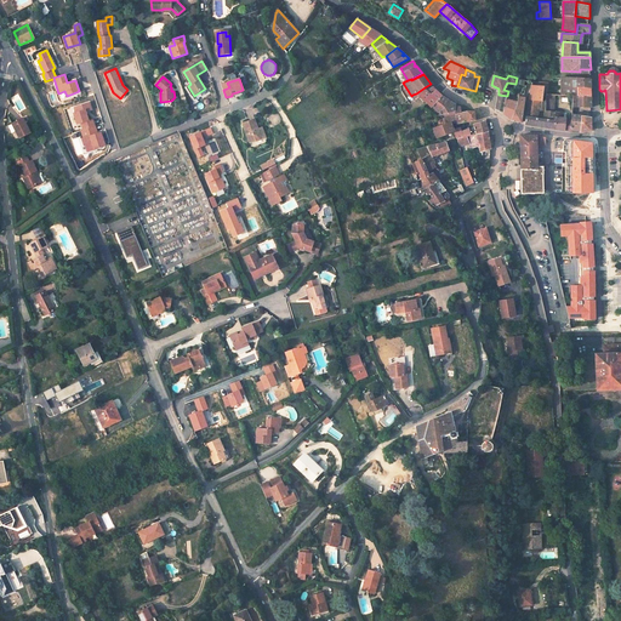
[(543,86),(531,85),(531,87),(530,100),(542,101),(543,86)]
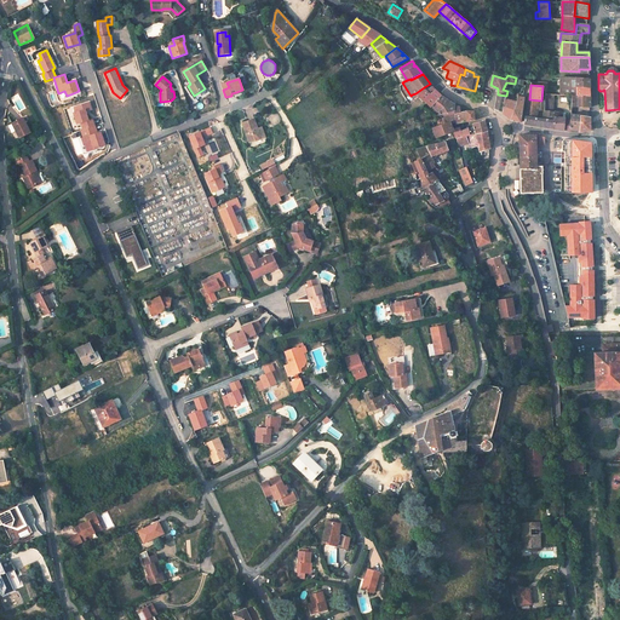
[(577,86),(561,85),(561,95),(572,96),(577,96),(577,86)]
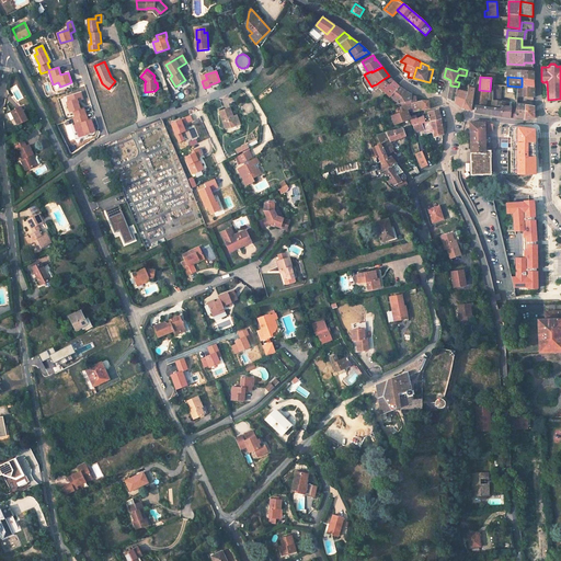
[(384,79),(376,84),(390,98),(399,87),(391,79),(386,81),(384,79)]
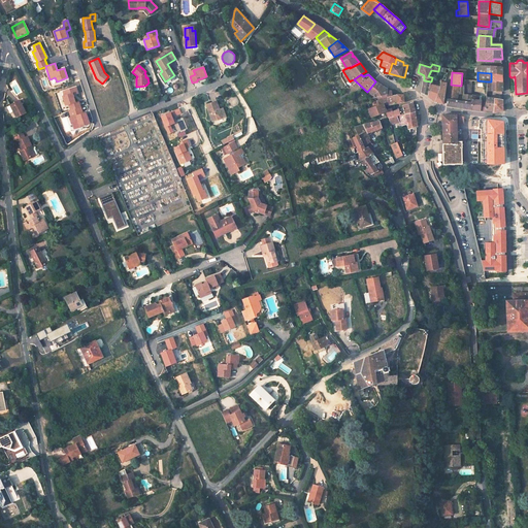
[(431,81),(424,80),(421,93),(427,96),(430,85),(431,81)]
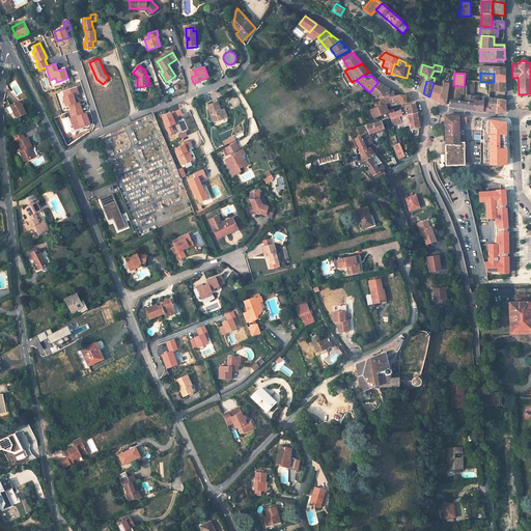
[(378,82),(370,91),(374,95),(378,93),(380,98),(389,95),(388,90),(389,89),(384,86),(381,84),(378,82)]
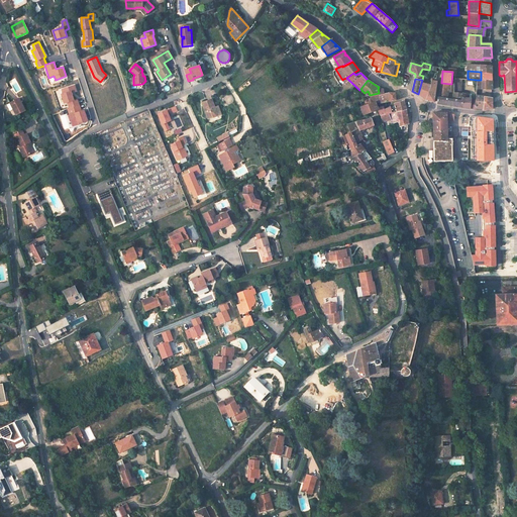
[(436,81),(431,80),(430,86),(425,99),(433,102),(434,101),(437,81),(436,81)]
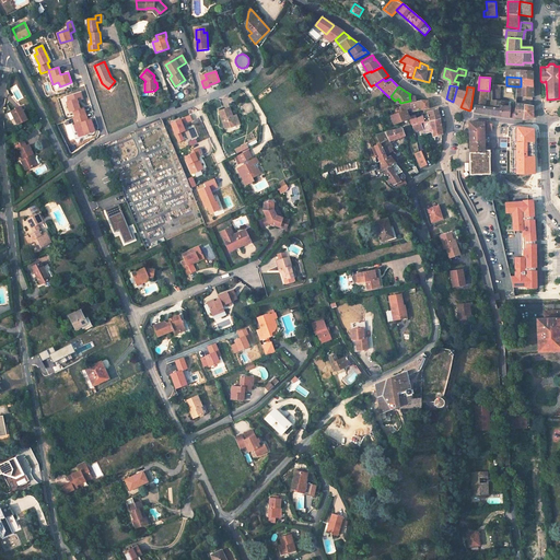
[(533,86),(516,86),(516,95),(534,96),(533,86)]
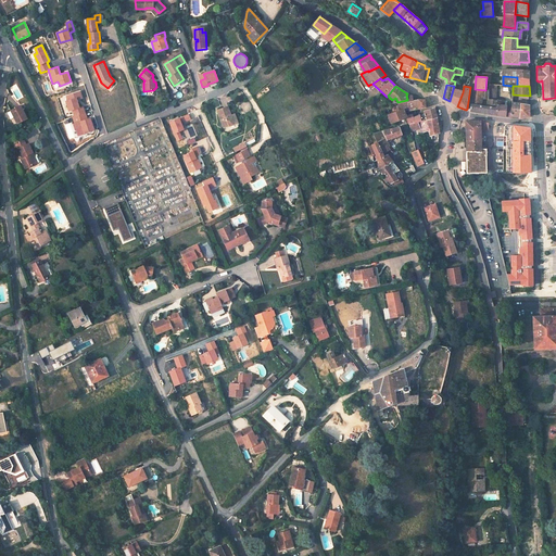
[(255,95),(257,99),(269,90),(267,87),(255,95)]
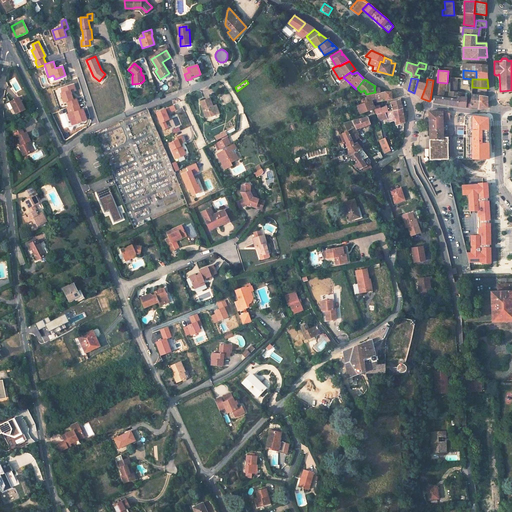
[(426,85),(417,82),(414,93),(421,98),(426,85)]
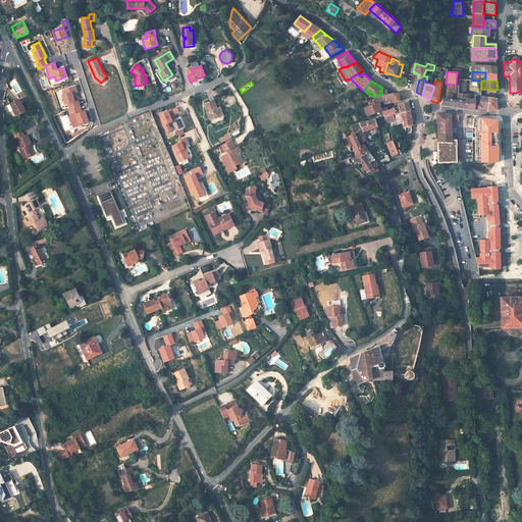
[(465,108),(466,94),(464,94),(457,93),(458,85),(456,85),(446,84),(445,84),(441,104),(465,108)]
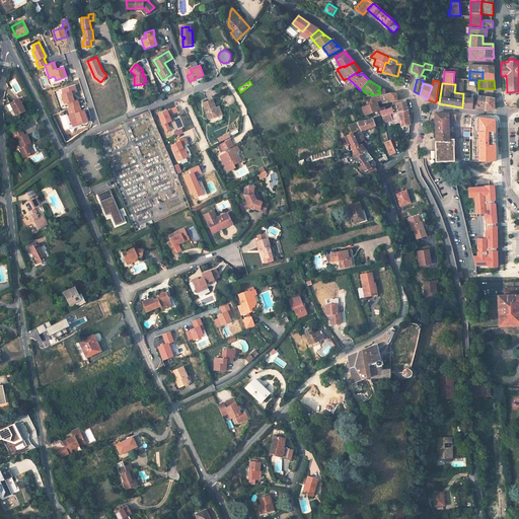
[(79,105),(77,99),(74,100),(72,93),(76,91),(74,85),(62,89),(63,94),(62,94),(64,103),(68,102),(69,108),(79,105)]
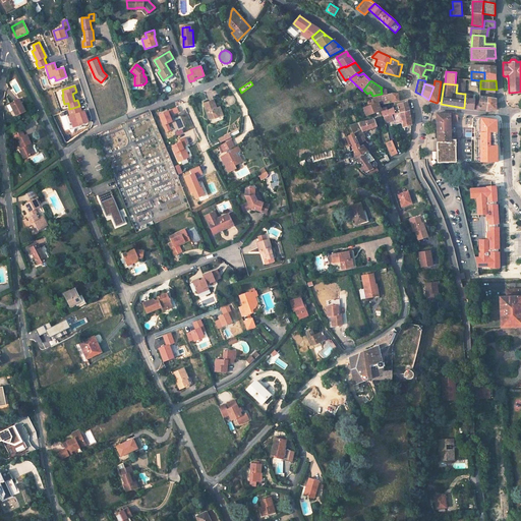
[(382,94),(372,96),(373,99),(369,101),(370,105),(378,103),(383,101),(383,104),(389,103),(399,101),(398,94),(392,94),(387,95),(386,90),(381,89),(382,94)]
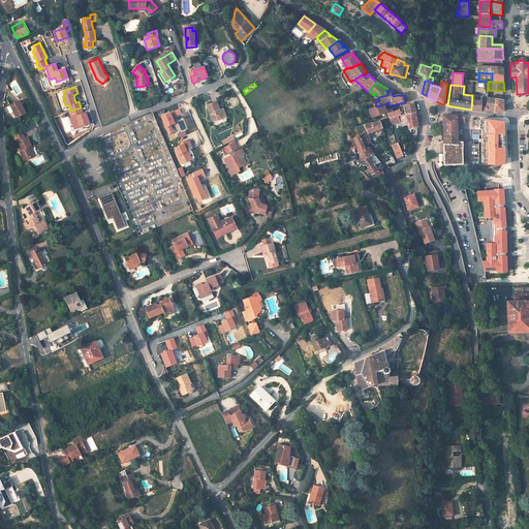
[(479,96),(472,95),(471,110),(481,111),(483,101),(479,101),(479,96)]
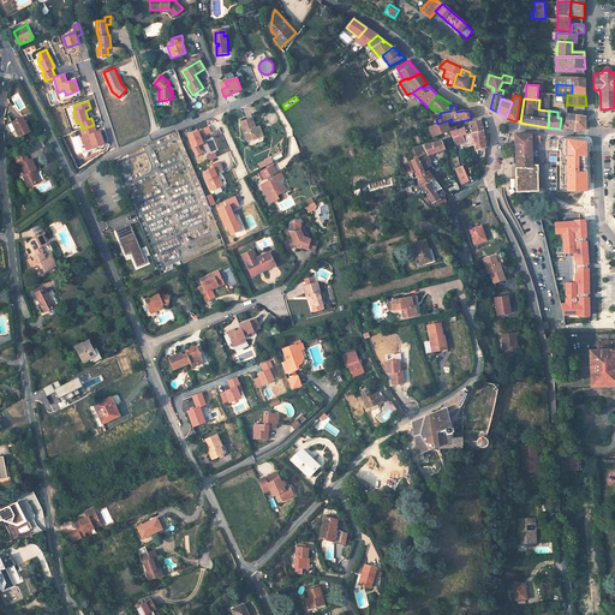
[(270,124),(279,121),(275,112),(267,114),(270,124)]
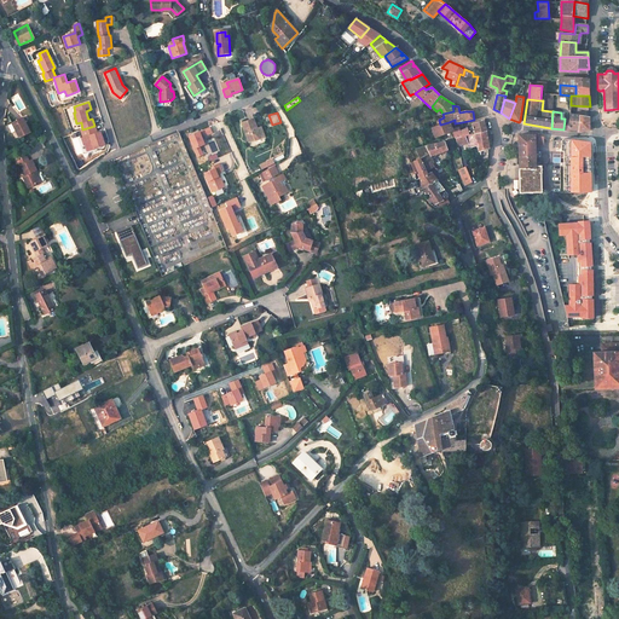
[(579,115),(570,114),(570,121),(568,131),(578,132),(579,115)]
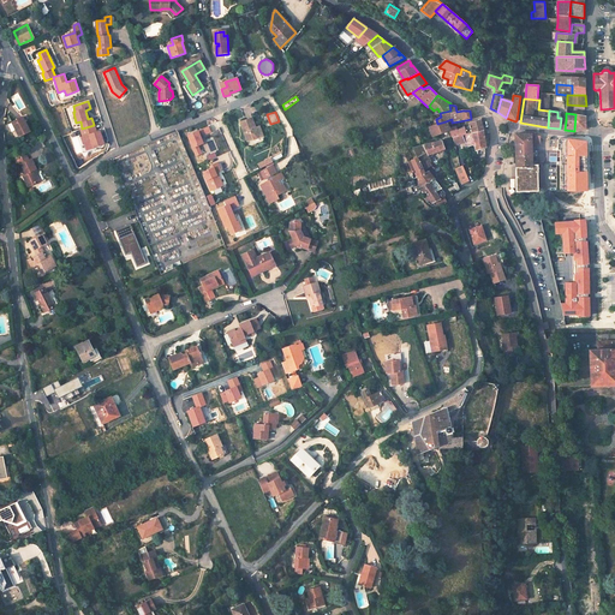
[(586,115),(575,114),(574,131),(584,130),(586,129),(586,115)]
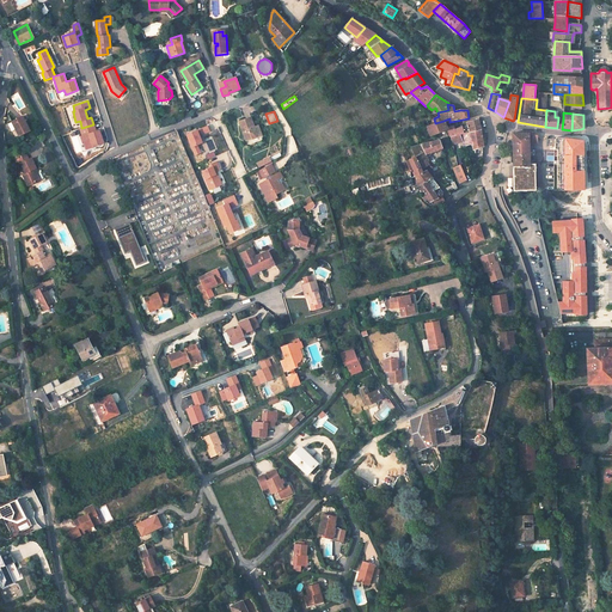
[(23,116),(12,122),(19,136),(30,130),(23,116)]
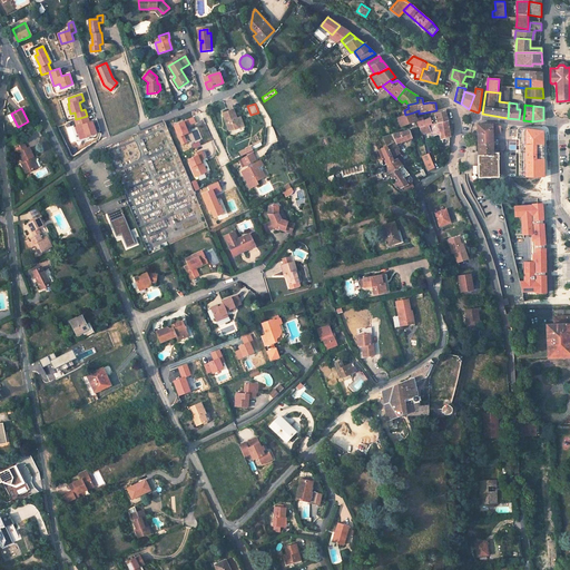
[(233,109),(223,114),(229,131),(239,127),(244,126),(241,117),(236,119),(233,109)]
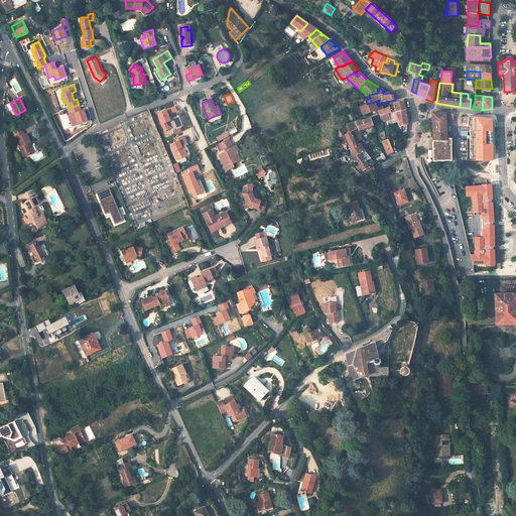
[(403,101),(393,104),(395,112),(405,109),(403,101)]
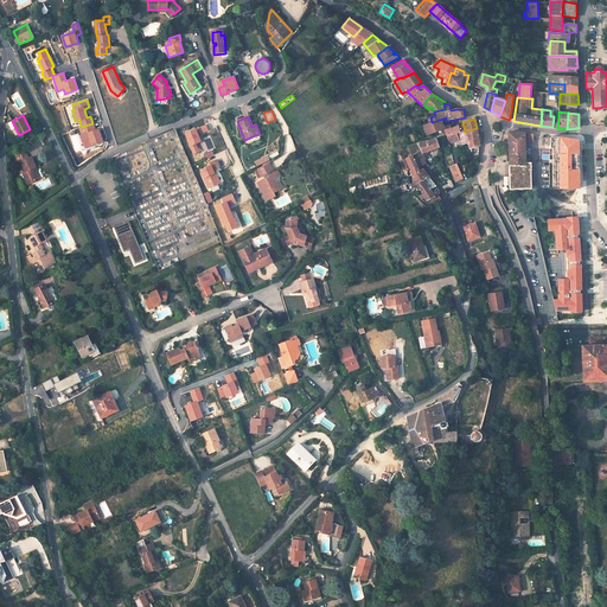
[(432,122),(423,125),(427,134),(443,128),(443,127),(440,120),(432,122)]
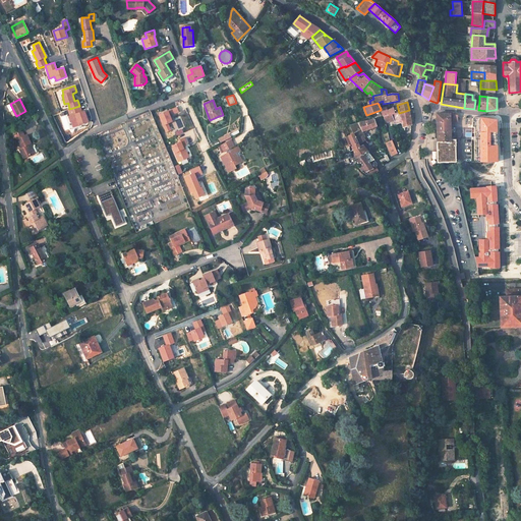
[(88,121),(84,111),(81,112),(79,106),(69,109),(68,110),(70,116),(68,116),(70,121),(71,121),(73,127),(88,122),(88,121)]
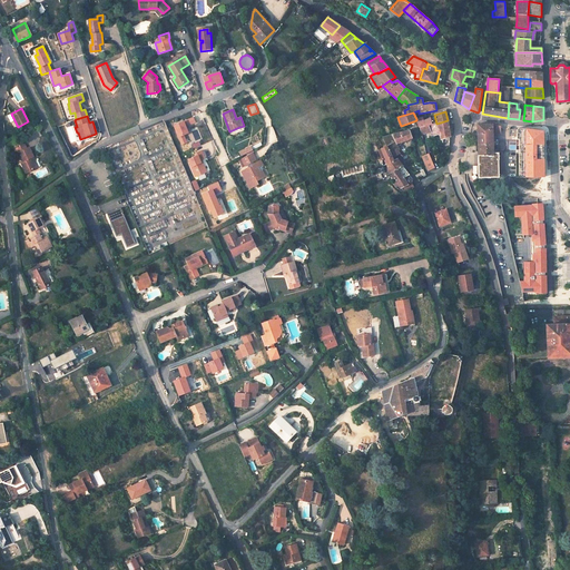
[(183,118),(176,121),(178,127),(185,125),(183,118)]
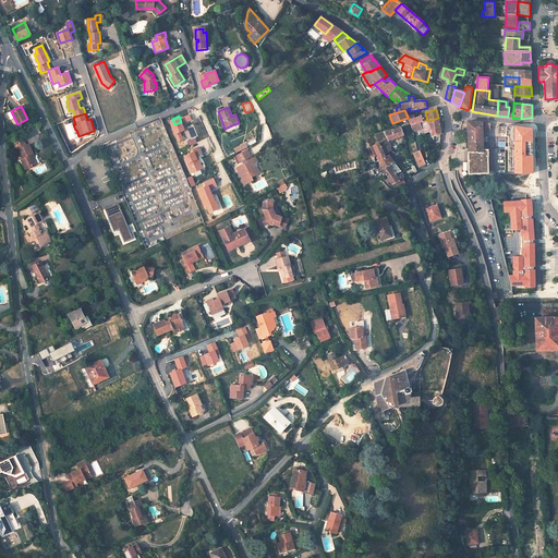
[(415,123),(411,124),(412,132),(422,130),(423,133),(431,131),(434,145),(440,143),(440,135),(438,118),(427,121),(422,122),(415,123)]
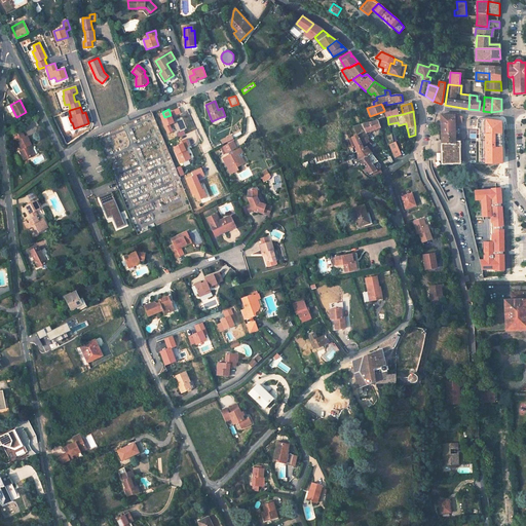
[(455,115),(441,114),(442,143),(441,143),(441,163),(455,163),(455,160),(458,160),(458,156),(459,156),(459,137),(457,137),(457,122),(462,123),(461,116),(455,115)]
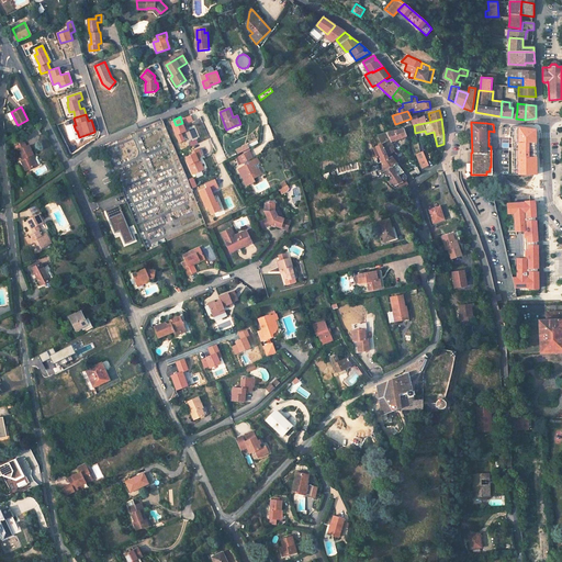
[(513,126),(513,175),(539,175),(540,126),(513,126)]
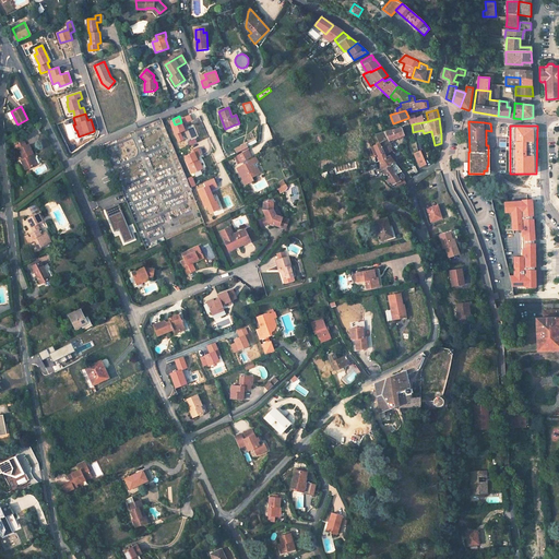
[(401,128),(375,134),(379,143),(380,143),(385,155),(392,151),(387,142),(389,141),(404,137),(401,128)]
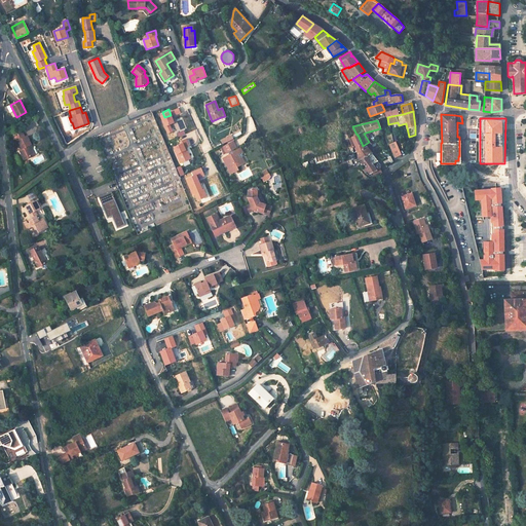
[(14,136),(22,147),(21,148),(25,157),(36,151),(27,134),(25,135),(23,132),(14,136)]
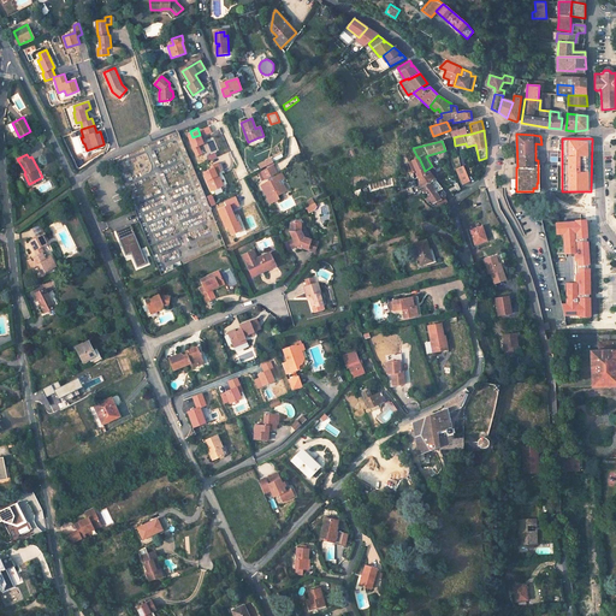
[(418,158),(412,160),(415,171),(419,177),(426,173),(425,171),(419,158),(418,158)]
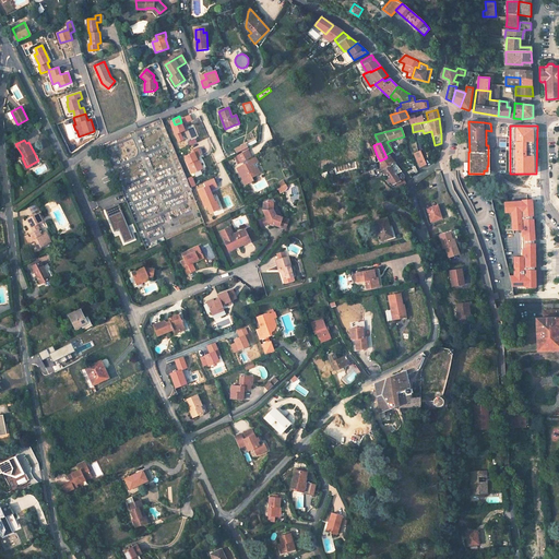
[(249,150),(237,156),(240,162),(242,161),(245,164),(237,167),(247,186),(254,181),(253,177),(261,174),(258,167),(256,168),(253,165),(256,164),(259,163),(256,157),(253,158),(248,162),(247,159),(250,158),(249,157),(252,155),(249,150)]
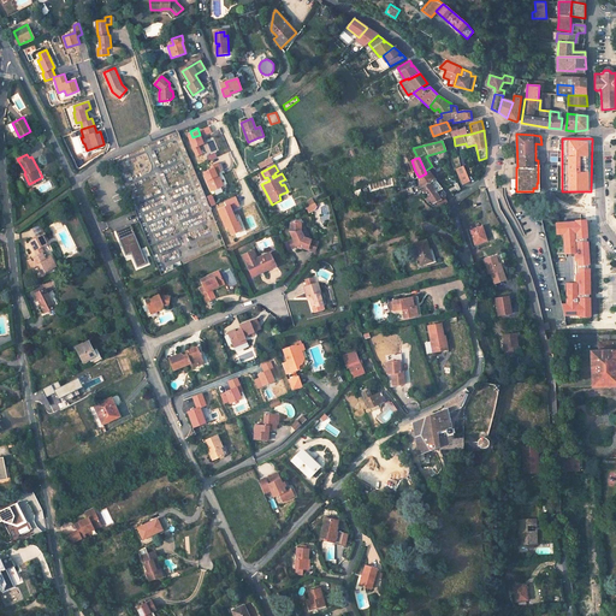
[(460,167),(455,170),(462,185),(469,182),(467,176),(463,167),(463,166),(460,167)]
